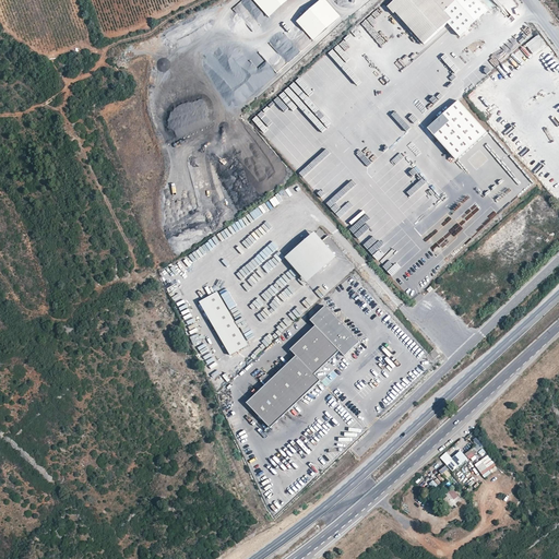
[(253,0),(269,18),(288,0),(253,0)]
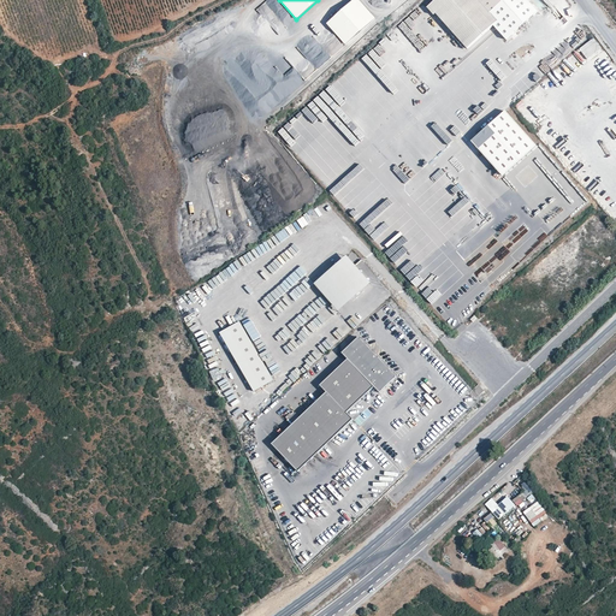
[(359,0),(353,0),(326,24),(345,45),(375,18),(359,0)]
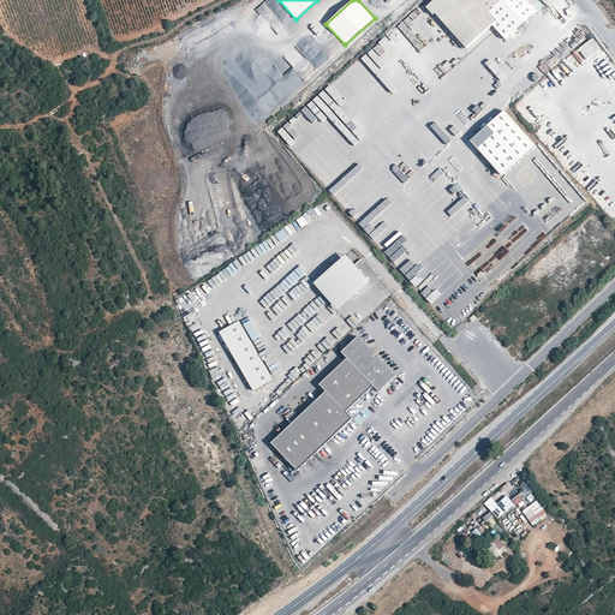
[(435,0),(427,9),(434,16),(435,13),(466,49),(493,27),(505,40),(536,12),(525,0),(435,0)]
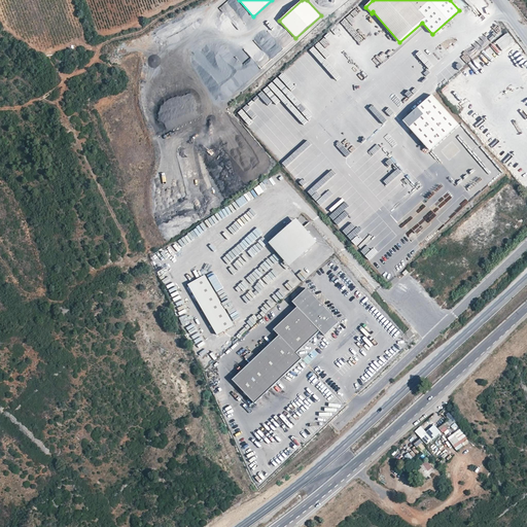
[(344,19),(341,23),(346,28),(350,24),(344,19)]
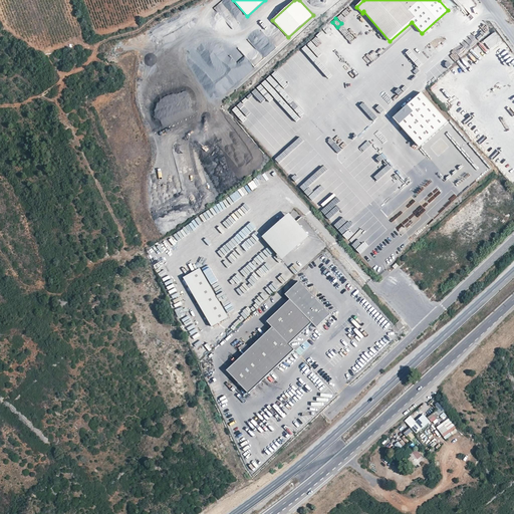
[(502,41),(495,32),(484,41),(490,49),(502,41)]
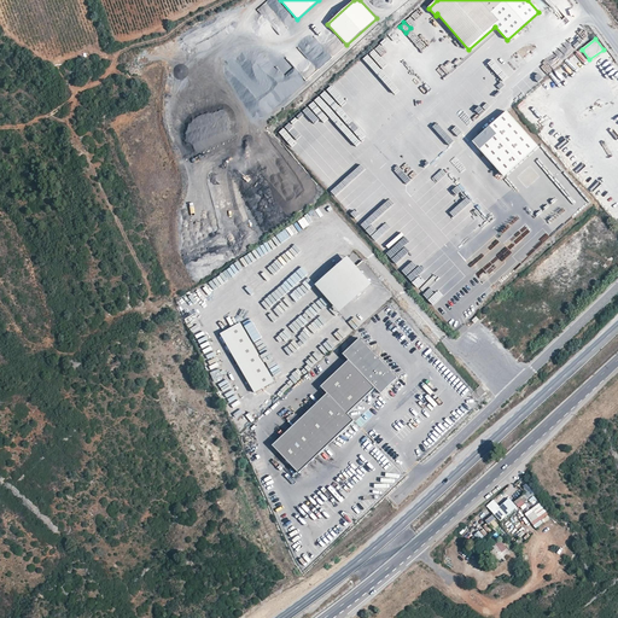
[(426,93),(431,88),(425,82),(420,88),(426,93)]
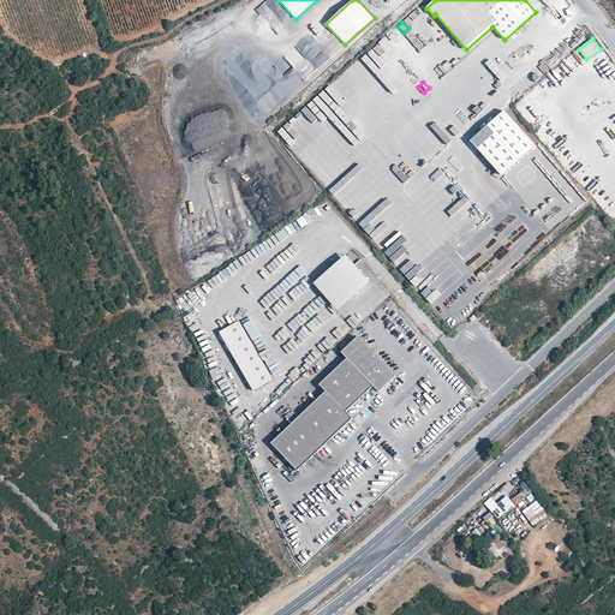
[(536,145),(506,111),(472,141),(503,175),(536,145)]
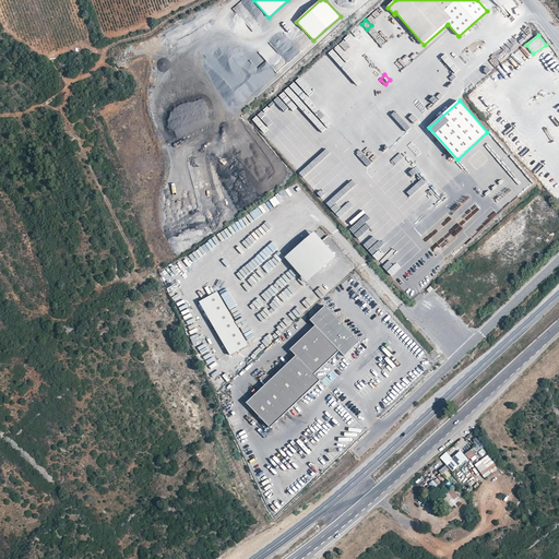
[(419,119),(425,115),(412,102),(407,106),(419,119)]
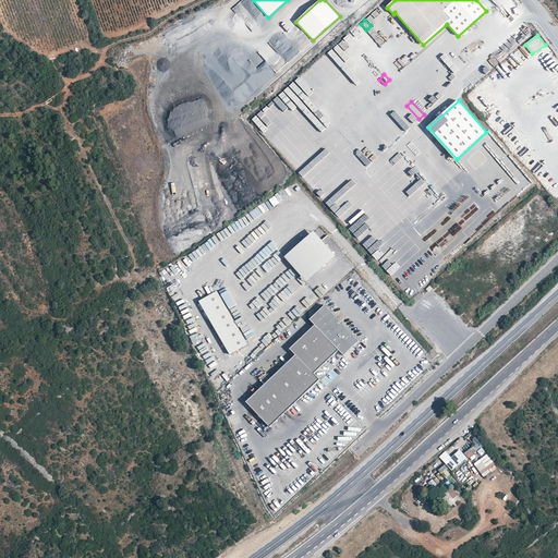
[(366,157),(362,160),(367,167),(372,162),(366,157)]
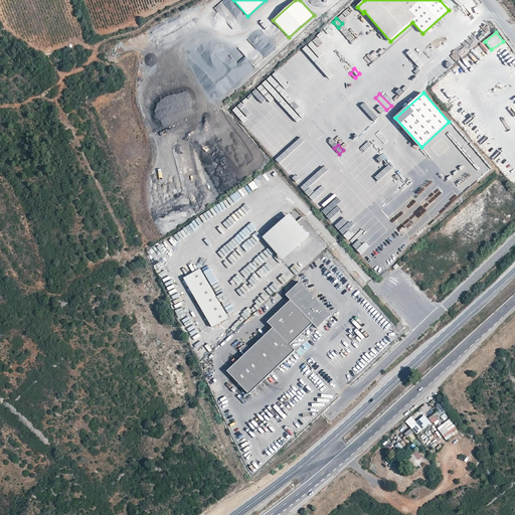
[(327,164),(301,187),(318,206),(330,196),(325,190),(330,186),(325,181),(330,177),(327,173),(331,169),(327,164)]
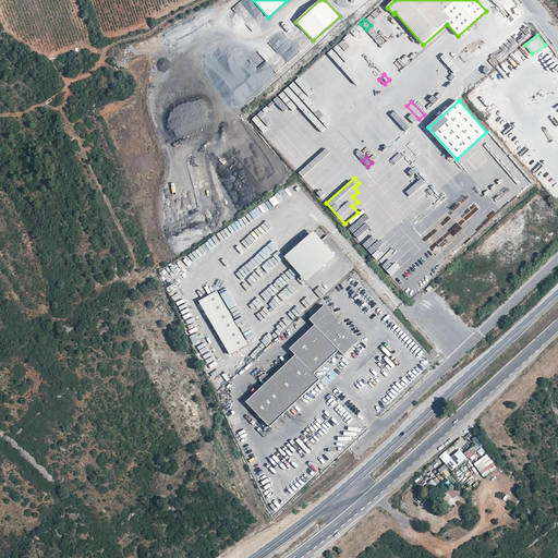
[(438,205),(441,203),(421,179),(404,192),(410,198),(411,197),(421,209),(423,208),(422,207),(433,198),(438,205)]
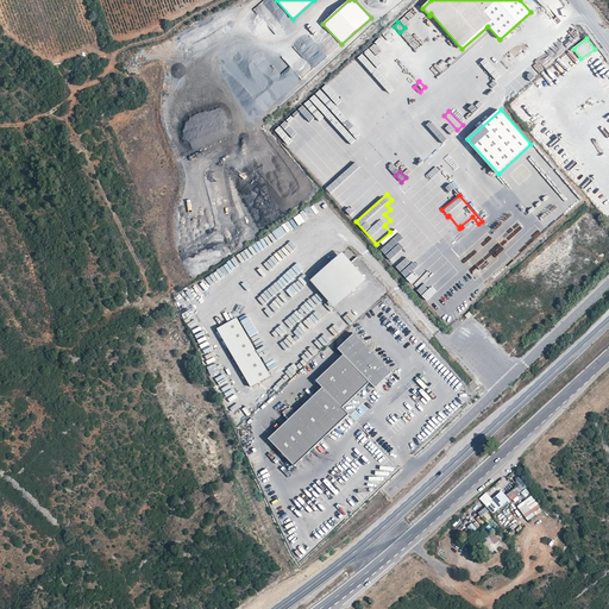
[(295,215),(301,224),(314,214),(309,206),(295,215)]
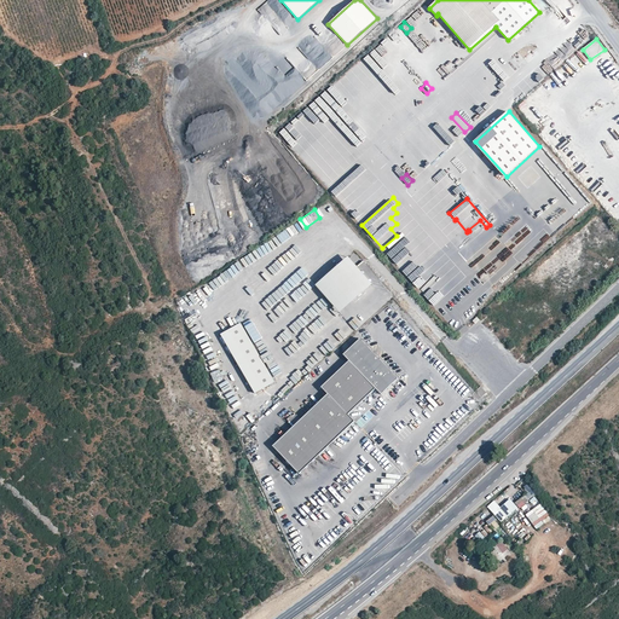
[(282,229),(285,238),(305,230),(301,221),(282,229)]
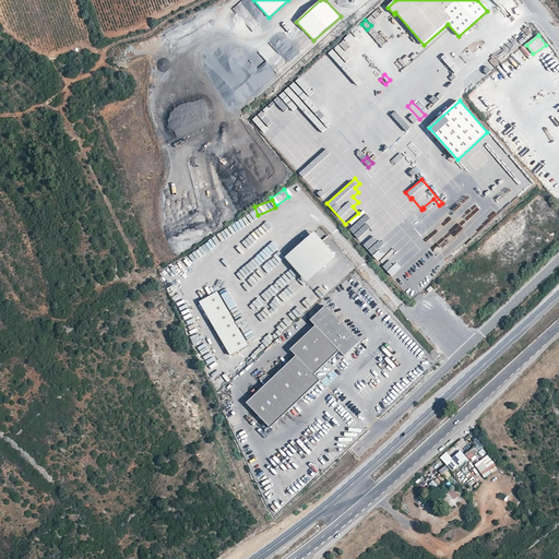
[(491,209),(478,221),(480,223),(475,228),(479,233),(497,214),(491,209)]
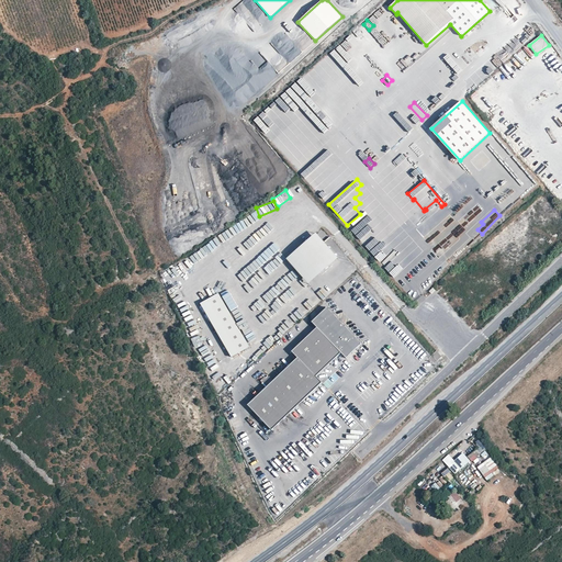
[(235,224),(239,232),(245,228),(242,221),(235,224)]
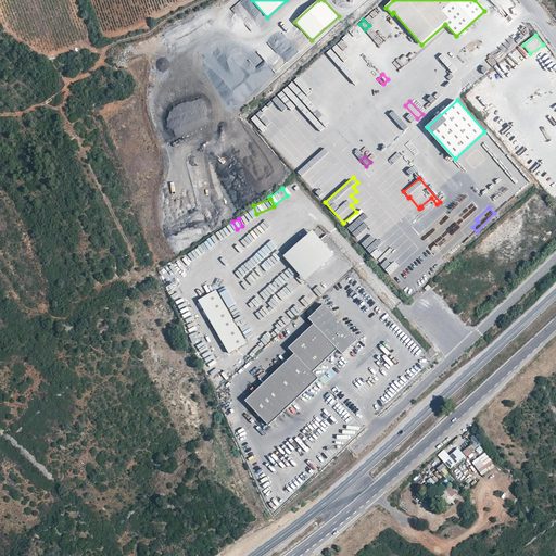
[(229,234),(236,230),(231,223),(225,226),(229,234)]
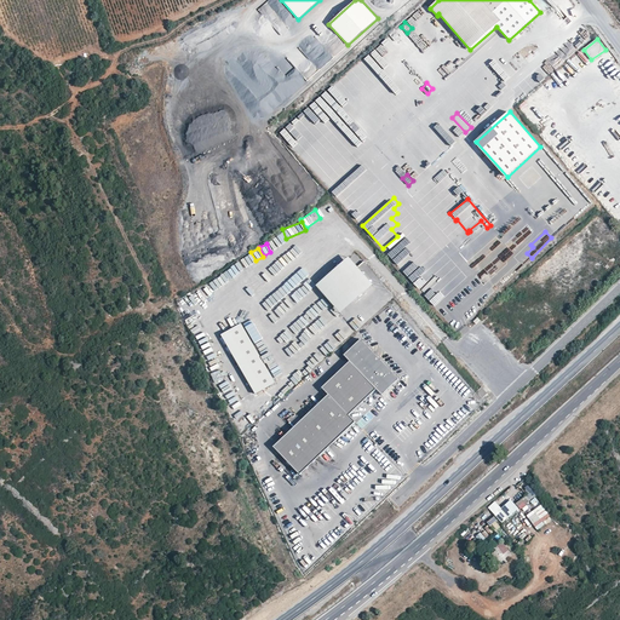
[(507,248),(504,252),(506,254),(503,258),(505,262),(514,253),(507,248)]
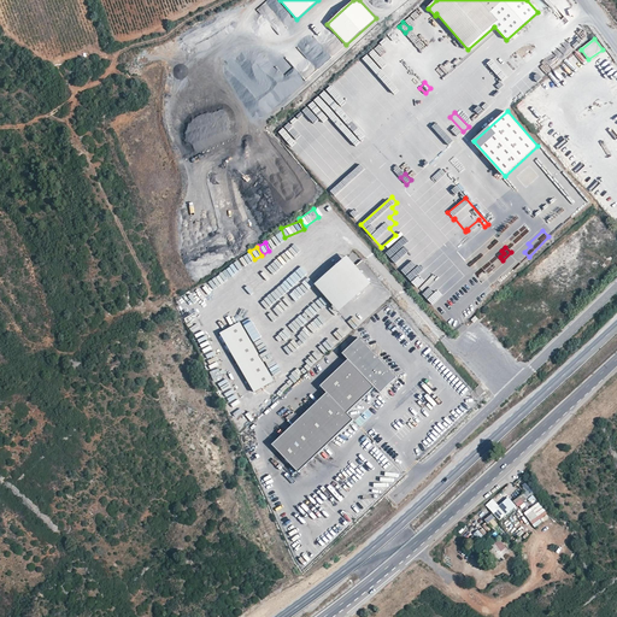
[(248,256),(229,264),(233,272),(252,264),(248,256)]
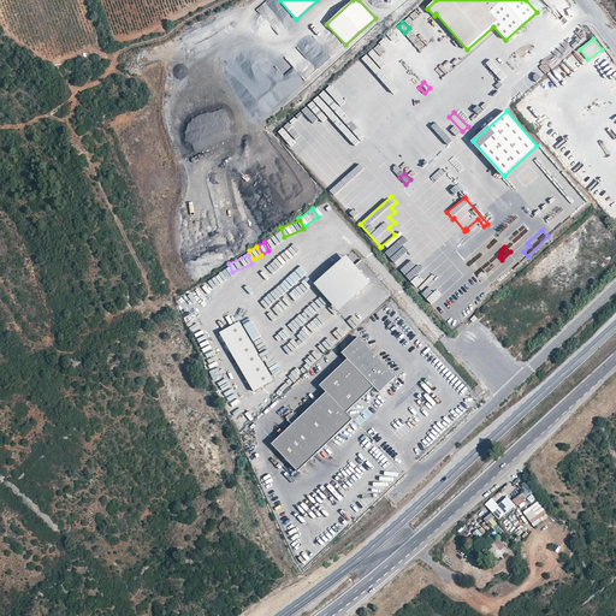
[(372,284),(349,258),(331,273),(355,300),(372,284)]
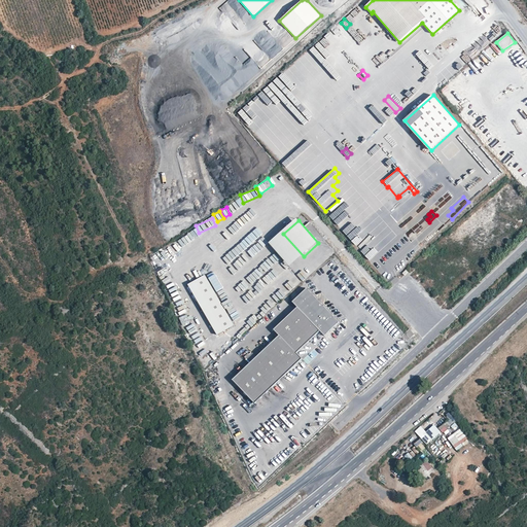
[(347,236),(351,240),(366,225),(363,221),(347,236)]
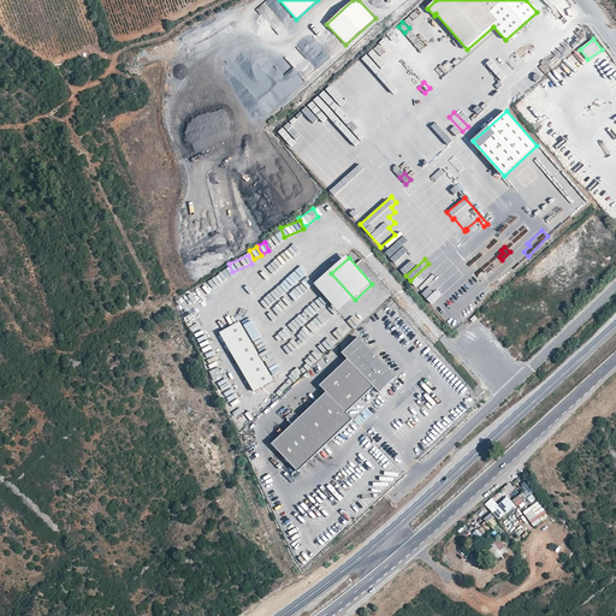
[(481,267),(474,272),(480,282),(487,277),(481,267)]
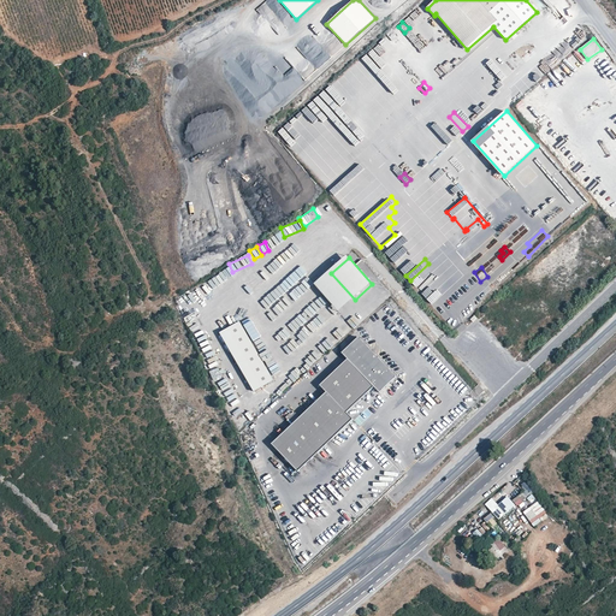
[(225,268),(218,271),(223,280),(230,277),(225,268)]
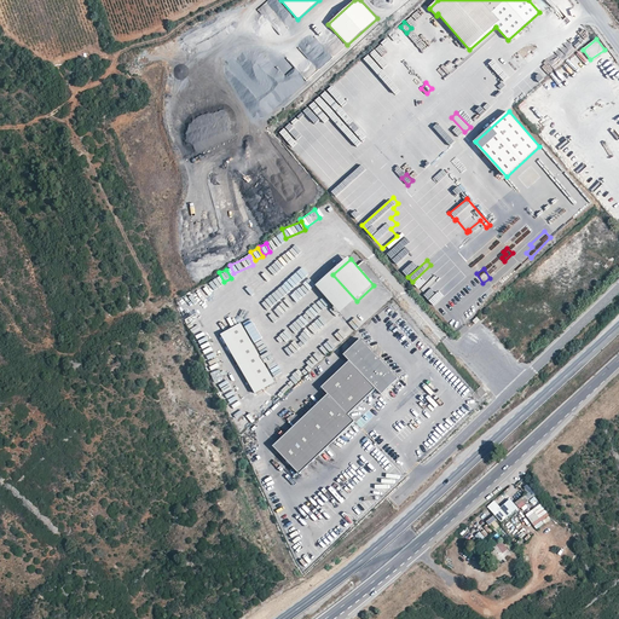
[(447,273),(424,294),(431,300),(453,279),(447,273)]
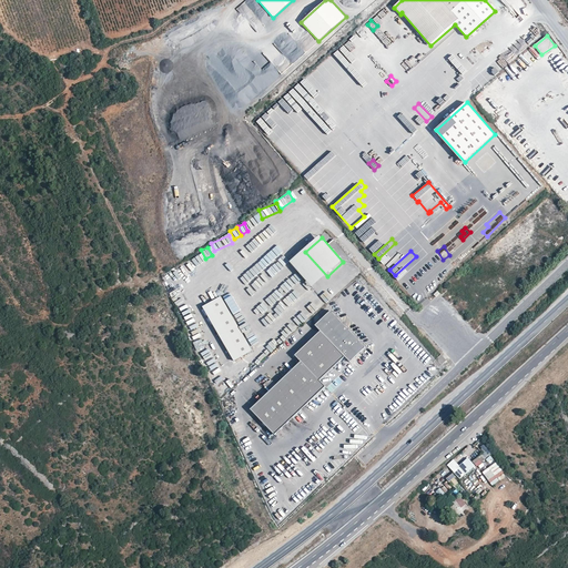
[(327,276),(305,252),(291,264),(313,288),(327,276)]
